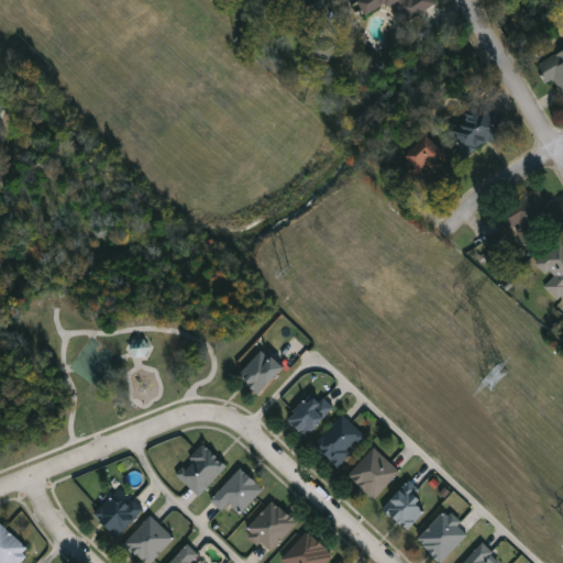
[(433,0),(437,3),(404,25),(386,0),(433,0)]
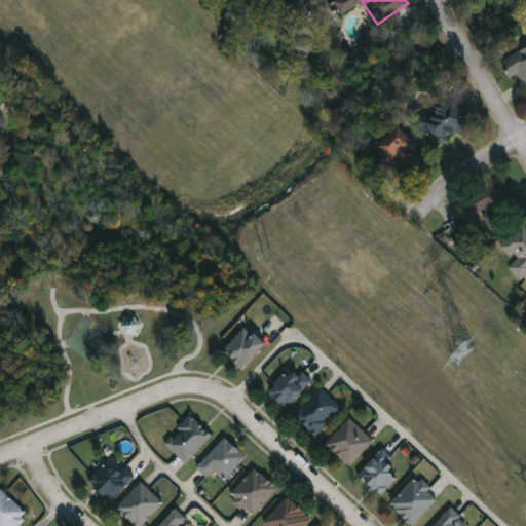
[(525,87),(519,75),(512,79),(502,61),(525,47),(525,87)]
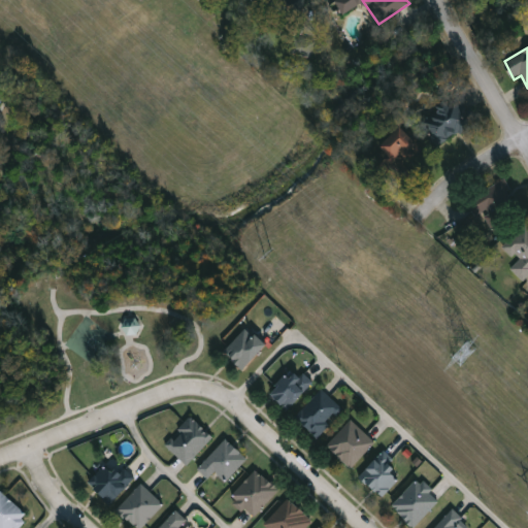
[(461,126),(460,140),(424,138),(425,117),(437,118),(437,104),(480,106),(479,127),(461,126)]
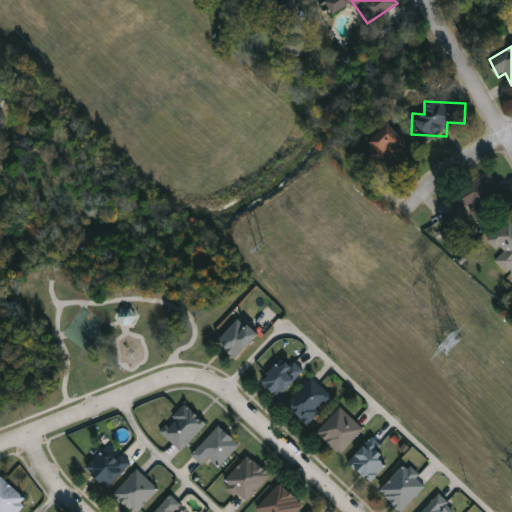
[(369,145),(389,124),(409,145),(393,162),(400,168),(389,179),(367,158),(375,150),(369,145)]
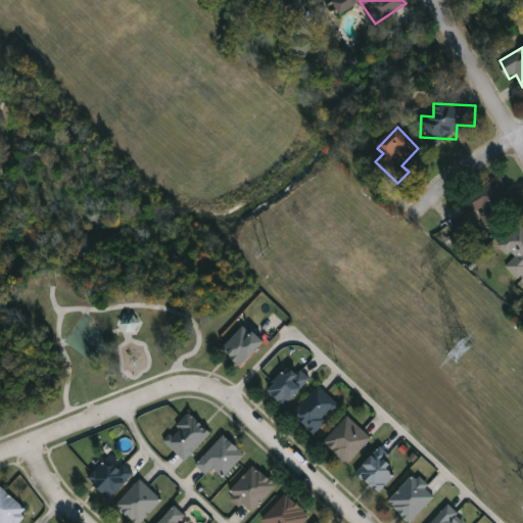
[(487,227),(470,196),(501,179),(518,210),(487,227)]
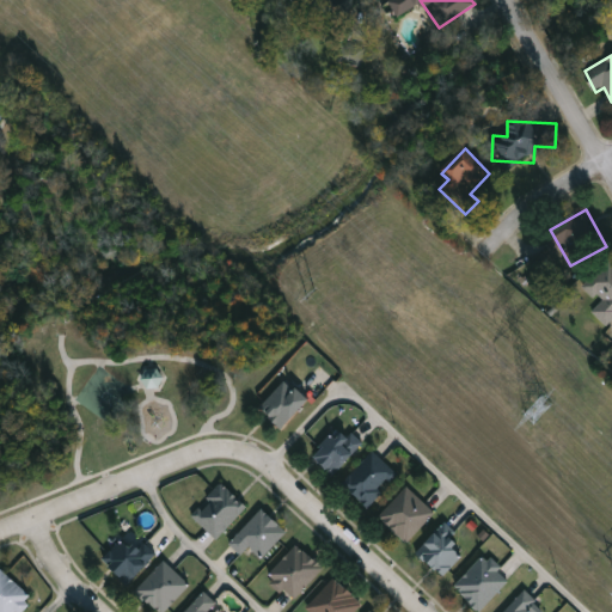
[(600,304),(583,287),(610,259),(611,261),(611,320),(607,326),(592,312),(600,304)]
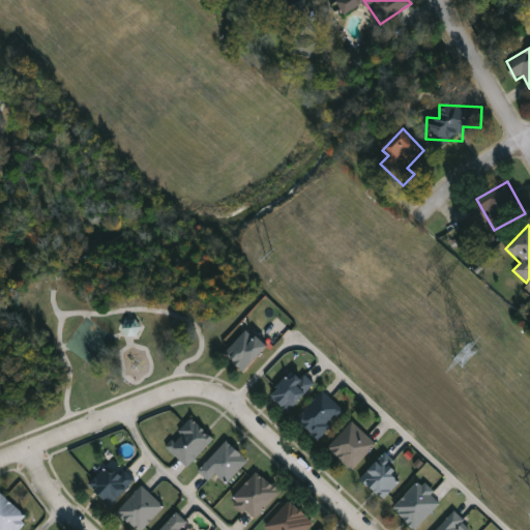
[(141,334),(125,335),(124,319),(141,319),(141,334)]
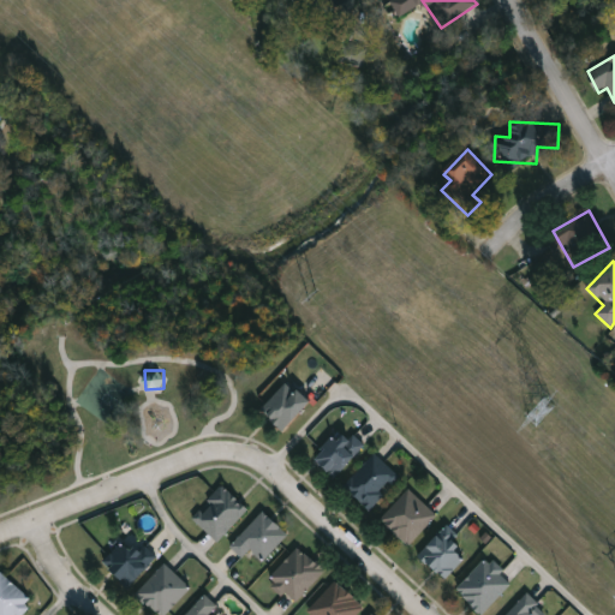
[(282,430),(261,408),(290,380),(310,401),(282,430)]
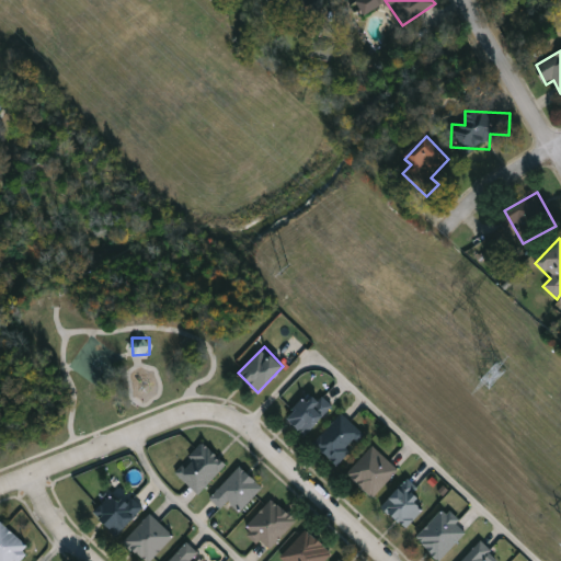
[(332,408),(305,435),(287,418),(315,390),(332,408)]
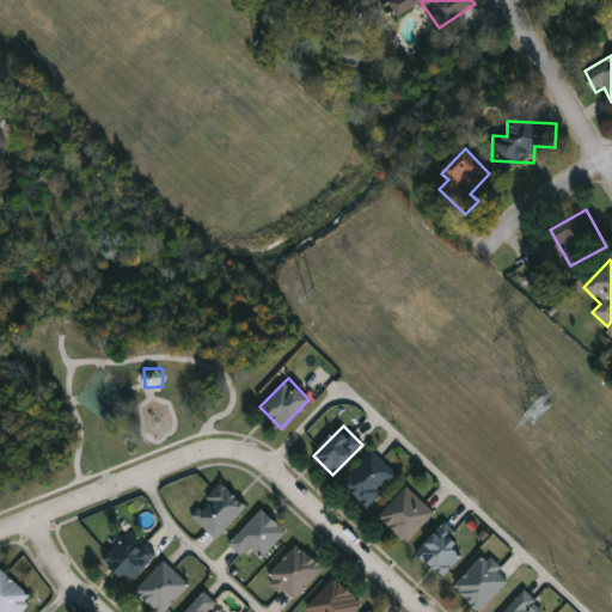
[(342,482),(374,451),(399,475),(367,507),(342,482)]
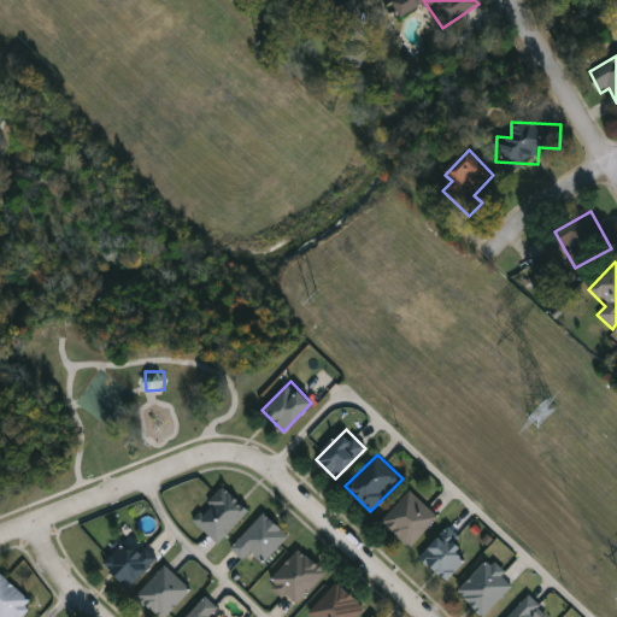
[(218,544),(193,518),(224,487),(250,511),(218,544)]
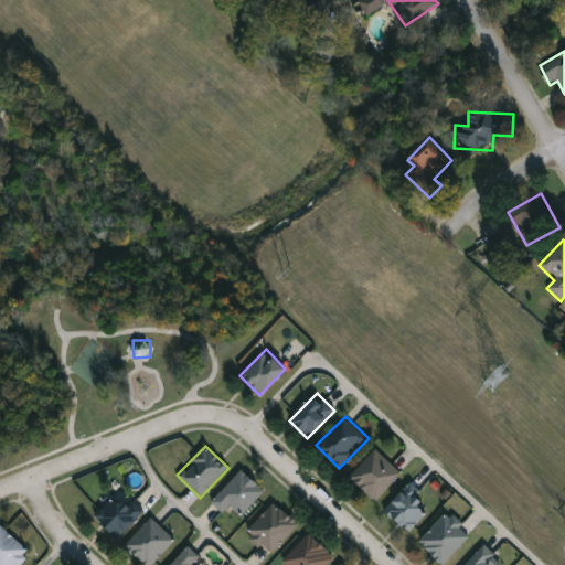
[(350,476),(376,449),(402,473),(375,501),(350,476)]
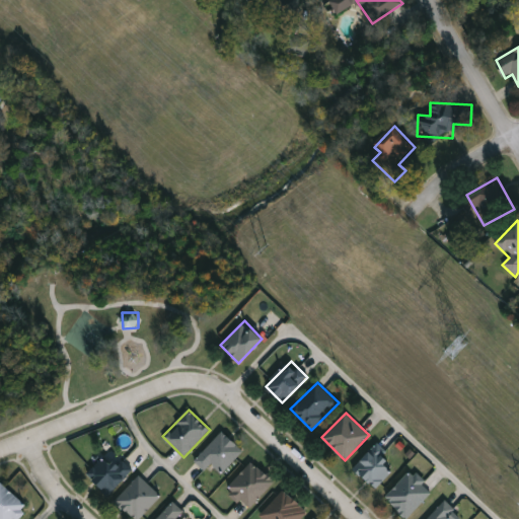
[(206,470),(195,459),(223,431),(243,451),(222,473),(212,464),(206,470)]
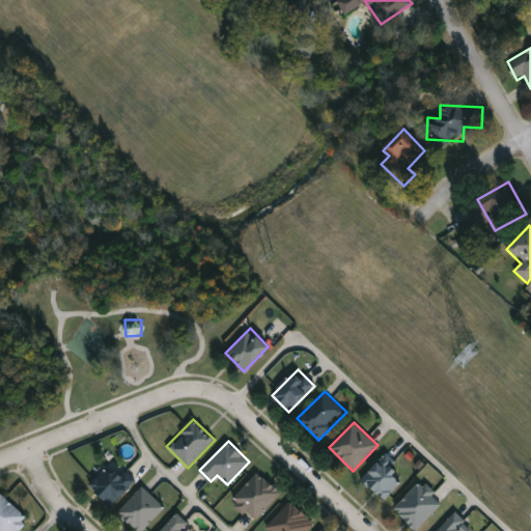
[(362,478),(386,454),(408,476),(384,500),(362,478)]
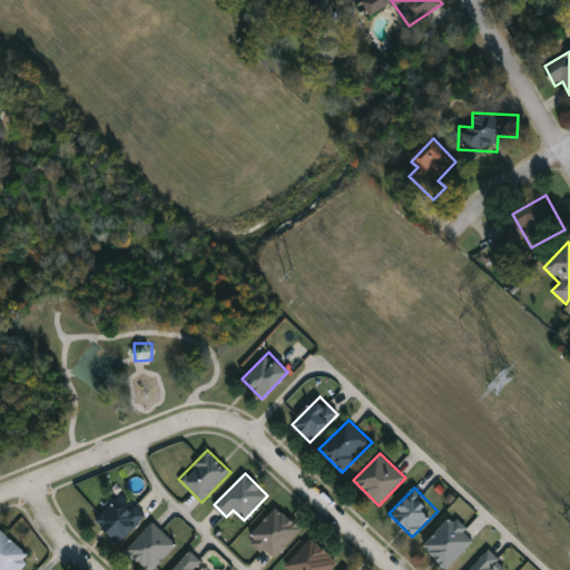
[(147,517),(119,544),(96,521),(116,501),(124,510),(131,502),(147,517)]
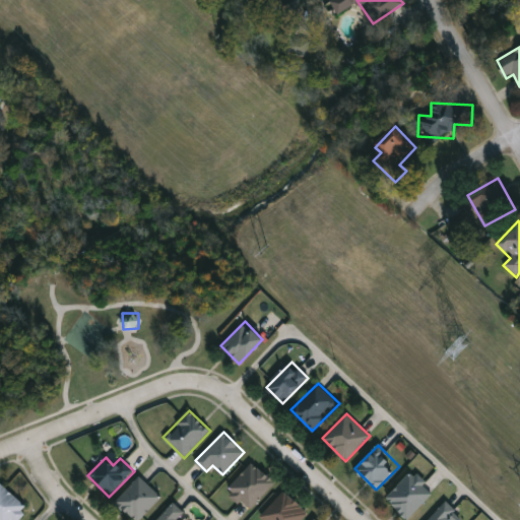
[(274,483),(249,510),(228,489),(253,462),(274,483)]
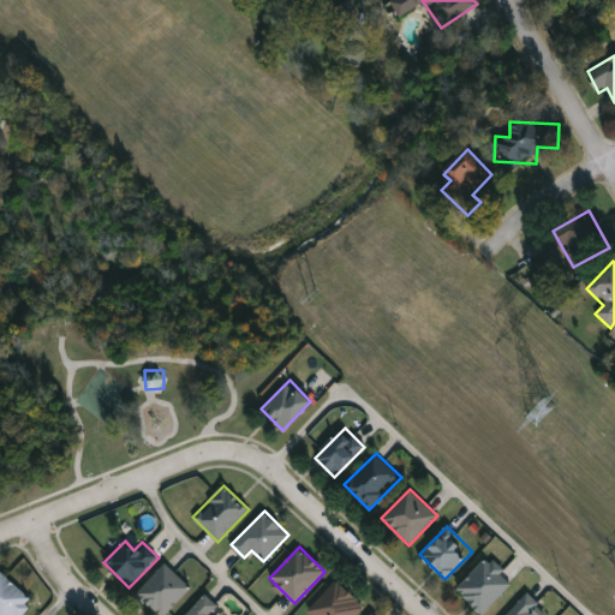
[(513,583),(482,614),(455,590),(488,557),(513,583)]
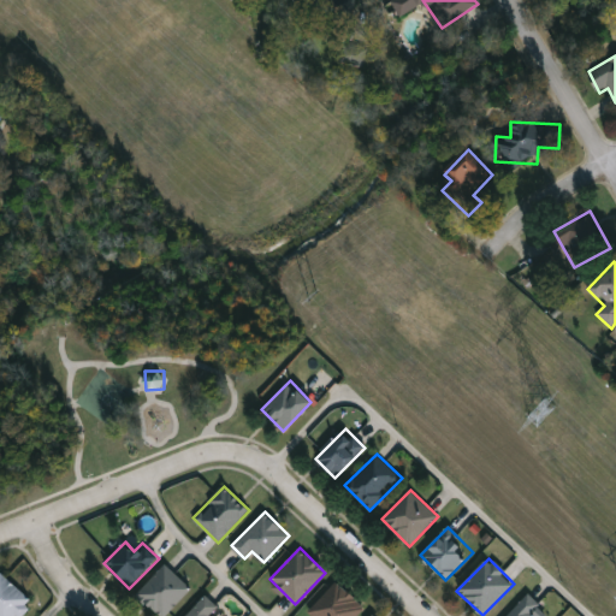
[(165,615),(159,615),(136,593),(166,564),(191,590),(165,615)]
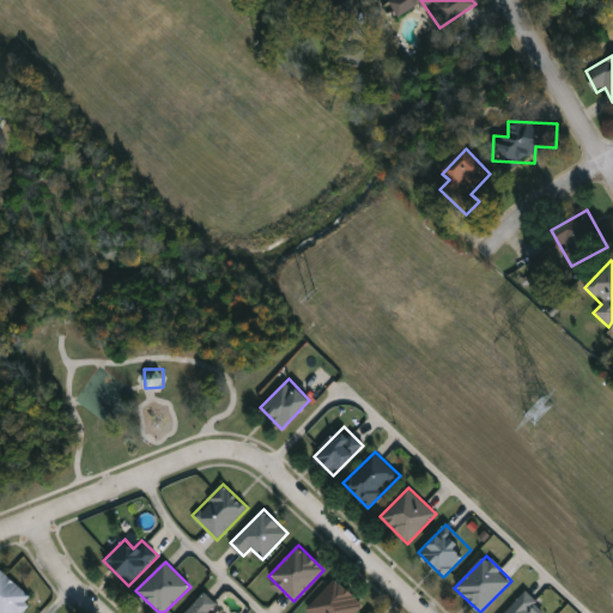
[(0,612),(0,569),(31,600),(18,612),(0,612)]
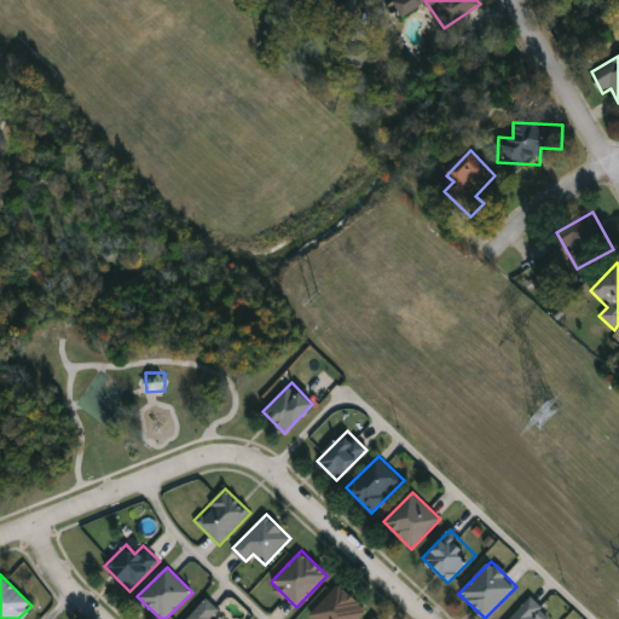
[(366,612),(359,618),(314,618),(310,614),(339,584),(366,612)]
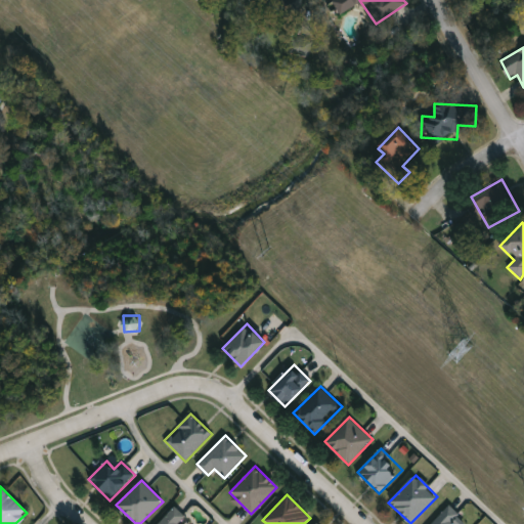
[(431,523),(449,506),(468,523),(431,523)]
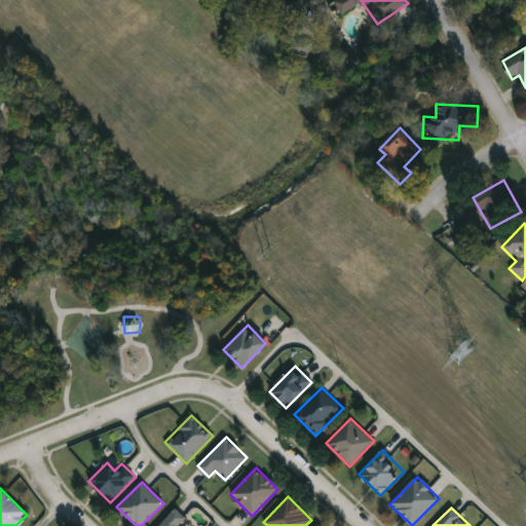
[(179,525),(158,525),(175,509),(186,519),(179,525)]
